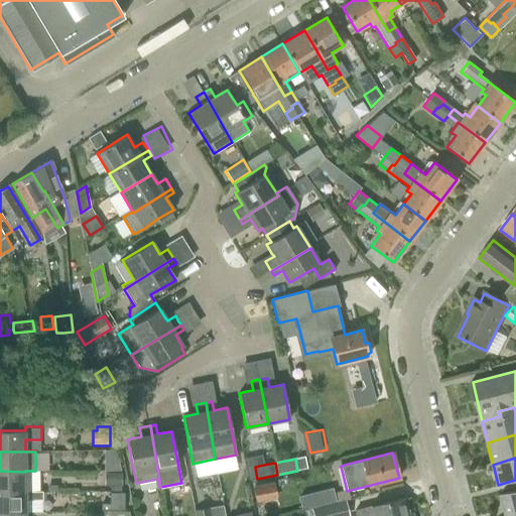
[(0,492),(42,492),(42,491),(25,491),(25,472),(0,471),(0,492)]
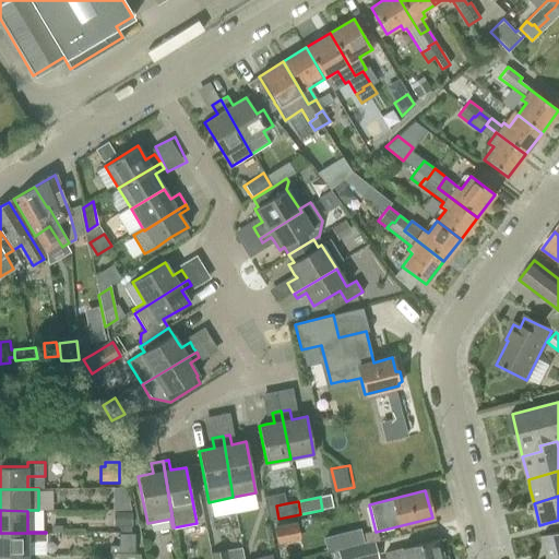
[(113,512),(114,526),(131,526),(131,512),(113,512)]
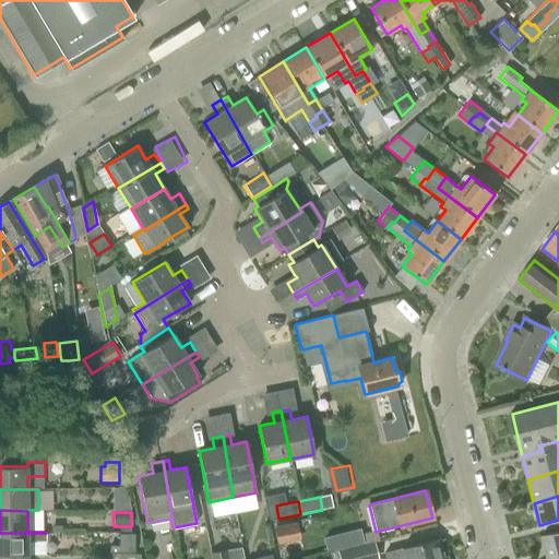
[(296,522),(273,526),(277,544),(300,538),(296,522)]
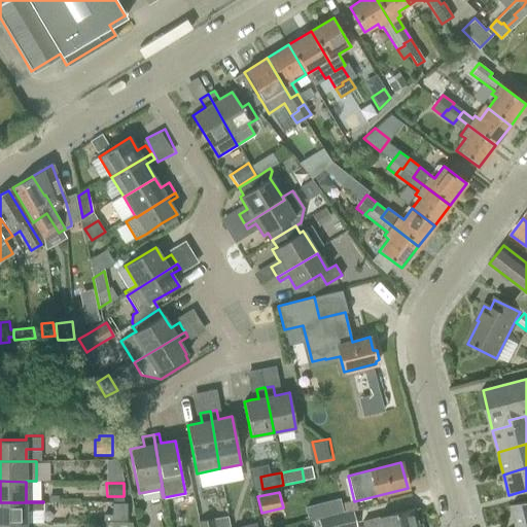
[(356,526),(353,511),(356,511),(354,500),(341,504),(343,514),(311,522),(312,526),(356,526)]
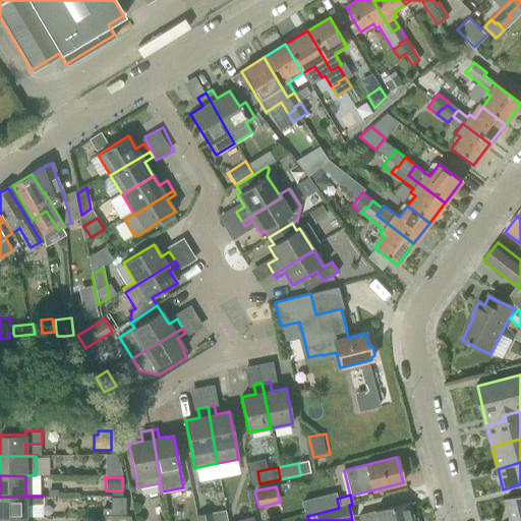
[(520,495),(505,500),(510,517),(510,520),(511,520),(520,518),(520,495)]
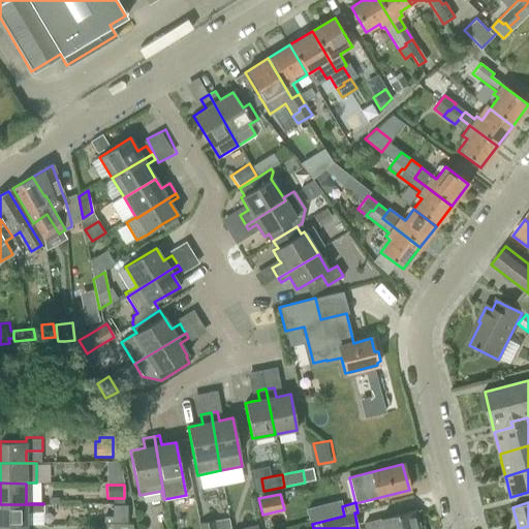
[(129,521),(131,504),(116,503),(115,520),(129,521)]
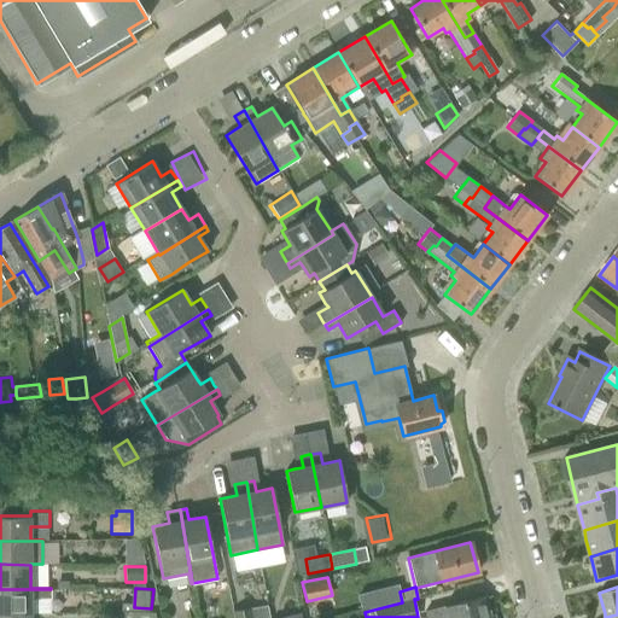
[(0,613),(30,613),(30,599),(51,599),(51,589),(0,589),(0,613)]
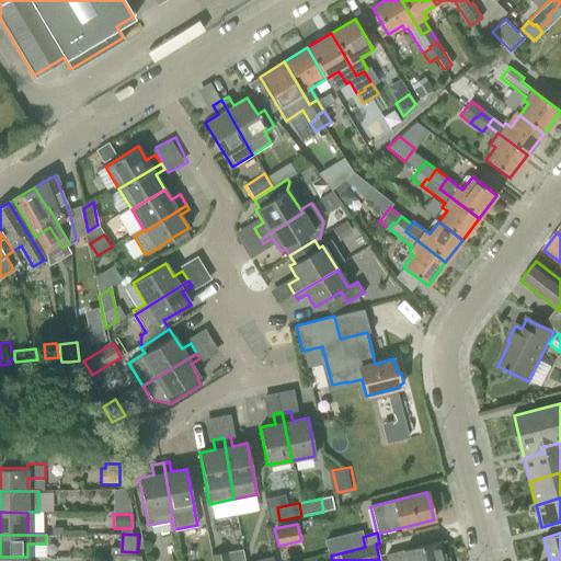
[(444,560),(439,541),(386,556),(386,560),(444,560)]
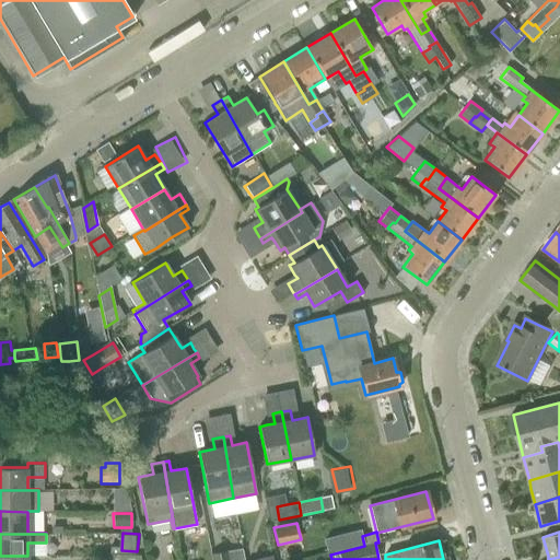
[(228,559),(226,550),(210,553),(211,559),(228,559)]
